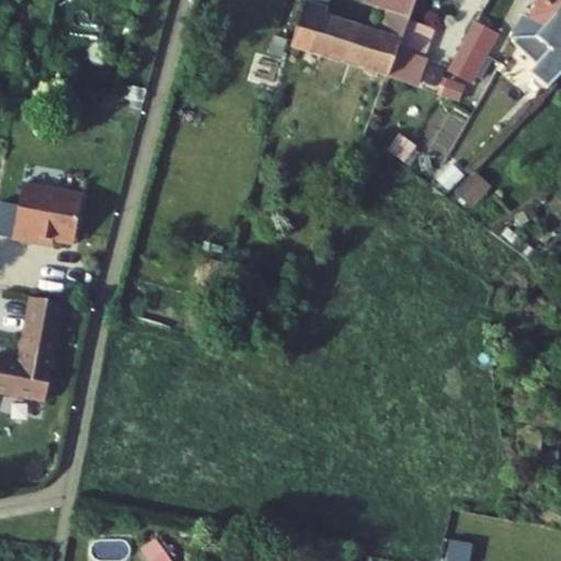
[(304,0),(292,44),(322,55),(352,65),(364,27),(327,15),(329,7),(307,0),(304,0)]
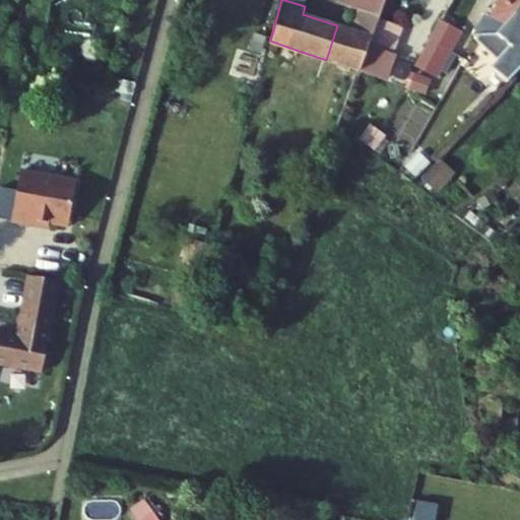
[(353,0),(352,5),(361,7),(352,31),(341,65),(361,71),(370,44),(385,0),(353,0)]
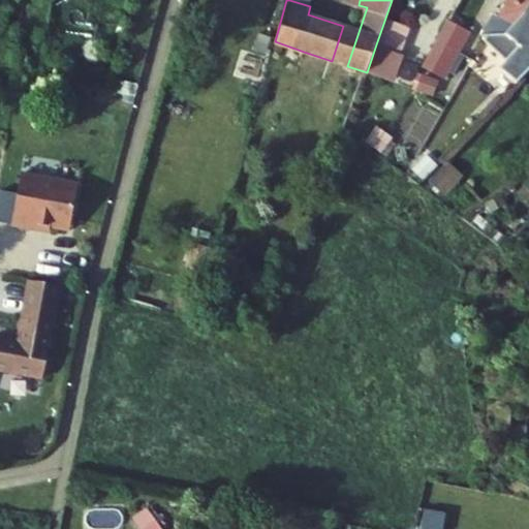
[(528,0),(510,0),(504,11),(497,7),(493,14),(496,16),(485,34),(510,34),(521,20),(528,9),(528,0)]
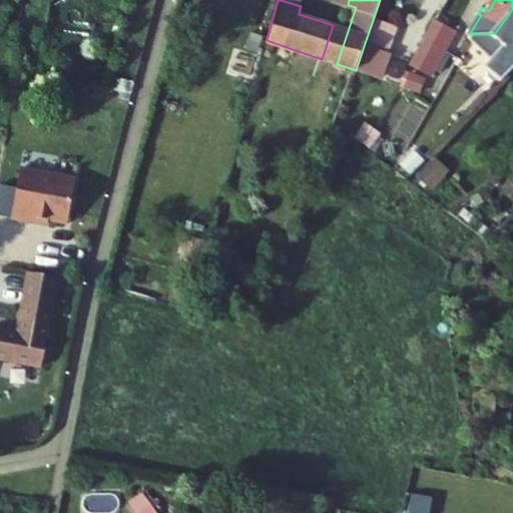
[(495,0),(485,0),(482,7),(489,11),(495,0)]
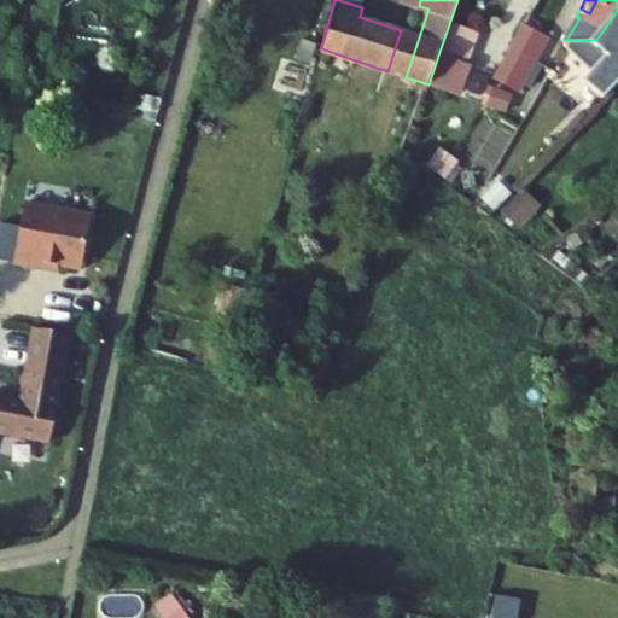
[(554,38),(526,22),(497,74),(496,77),(497,79),(516,88),(524,93),(554,38)]
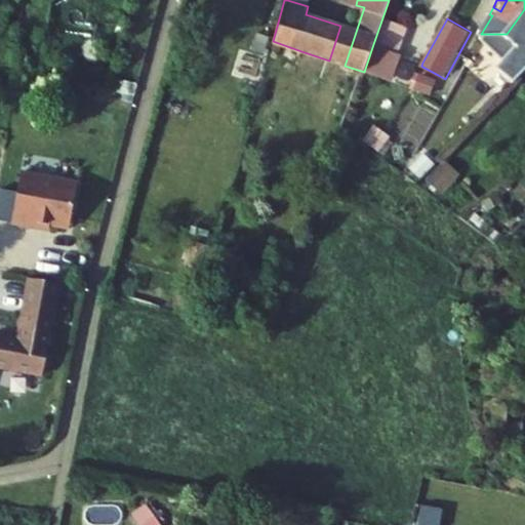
[(508,91),(524,74),(524,24),(523,26),(517,19),(507,34),(481,34),(484,36),(482,41),(506,64),(493,76),(508,91)]
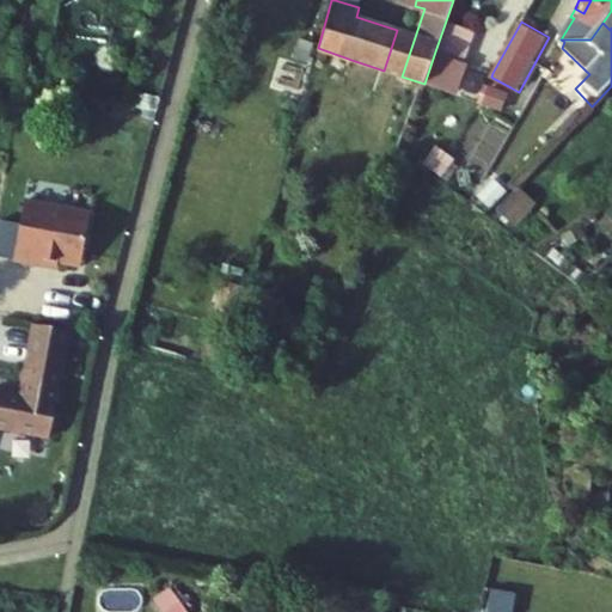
[(415,37),(397,30),(384,71),(402,77),(415,37)]
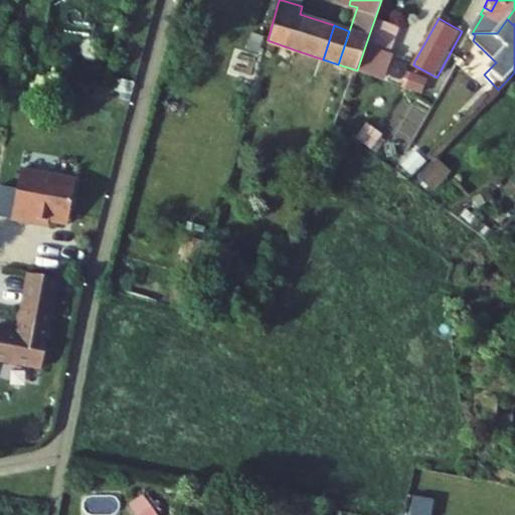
[(268,40),(261,61),(290,70),(296,50),(268,40)]
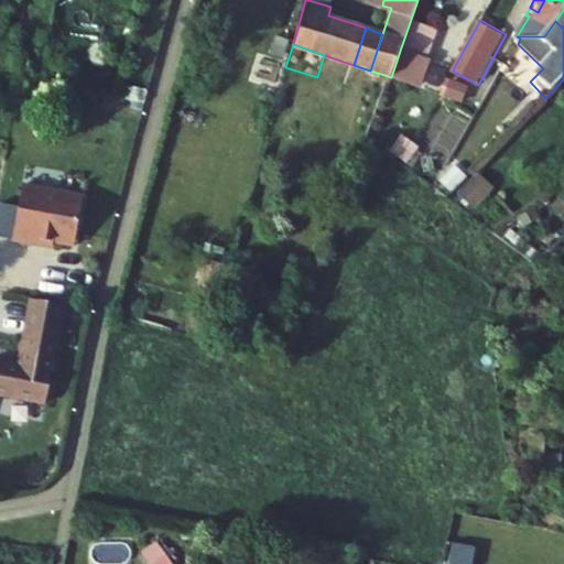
[(454,72),(453,71),(454,67),(401,47),(391,77),(445,95),(454,72)]
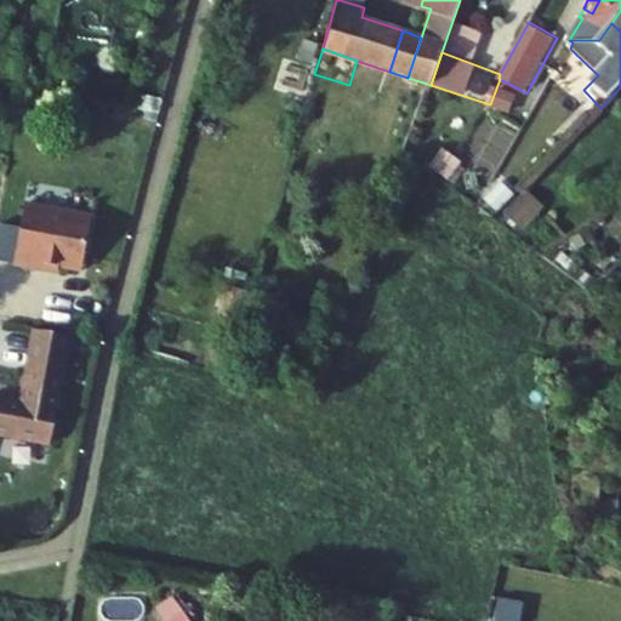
[(500,79),(490,104),(507,110),(518,89),(500,79)]
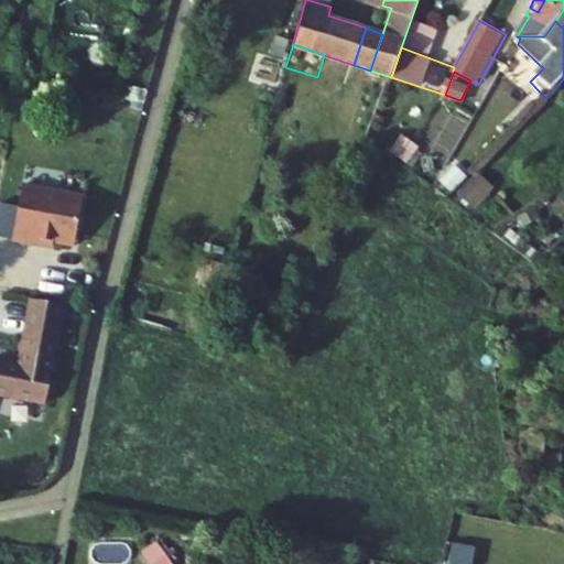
[(120,86),(118,99),(147,105),(150,93),(120,86)]
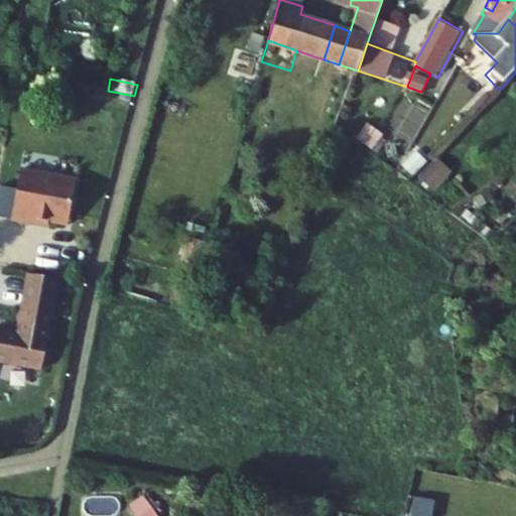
[(12,222),(30,225),(32,218),(50,221),(70,225),(77,180),(21,170),(12,222)]
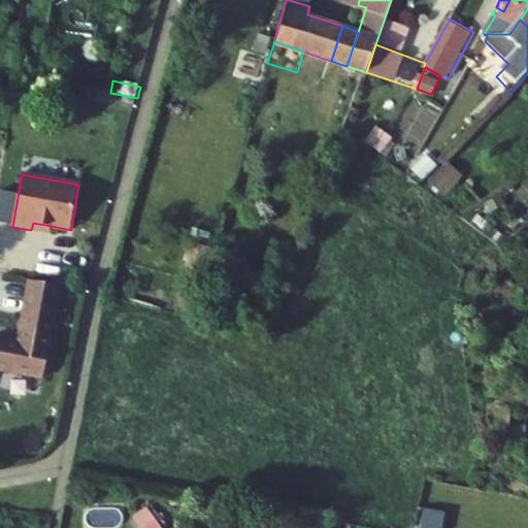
[(50,233),(52,226),(33,223),(31,230),(50,233)]
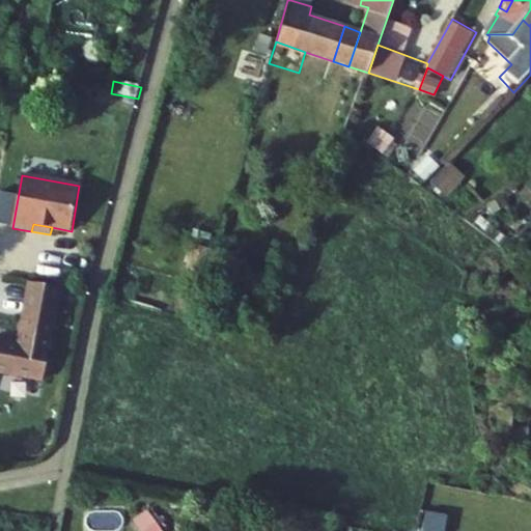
[(0,371),(46,381),(63,288),(33,283),(26,317),(30,317),(25,343),(0,338),(0,371)]
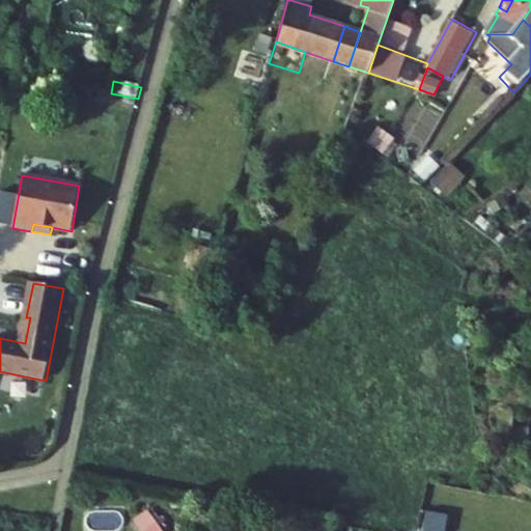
[(530,473),(527,473),(522,502),(530,503),(530,473)]
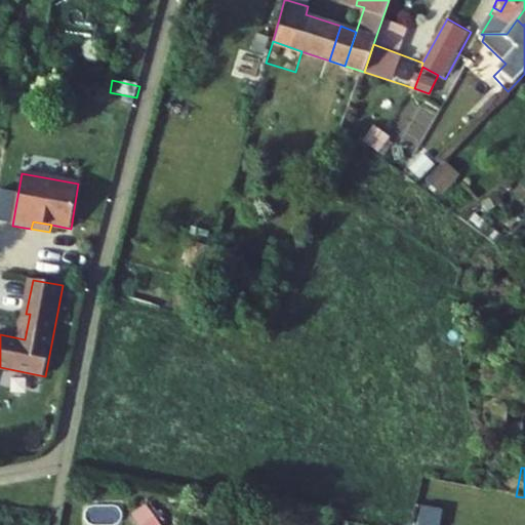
[(161,524),(148,506),(129,519),(133,524),(161,524)]
